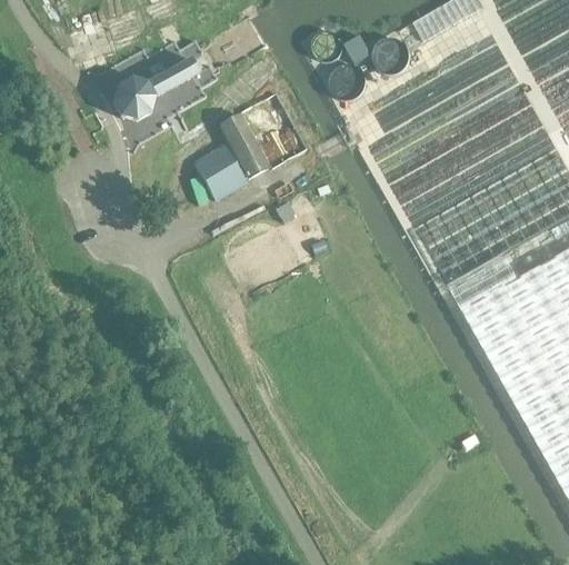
[(346,40),(357,59),(372,50),(361,31),(346,40)]
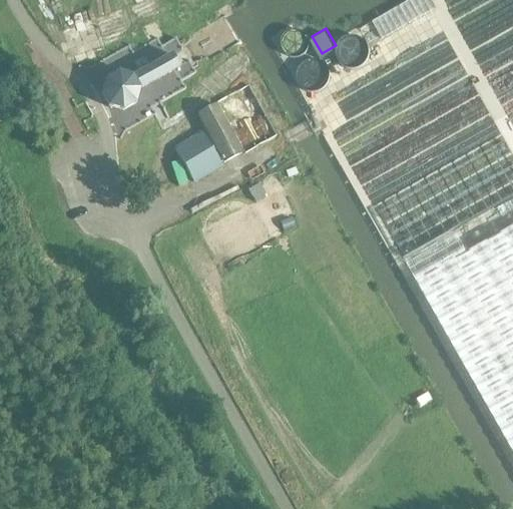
[(135,102),(140,86),(178,66),(170,50),(132,72),(117,68),(103,76),(99,91),(106,105),(122,109),(135,102)]
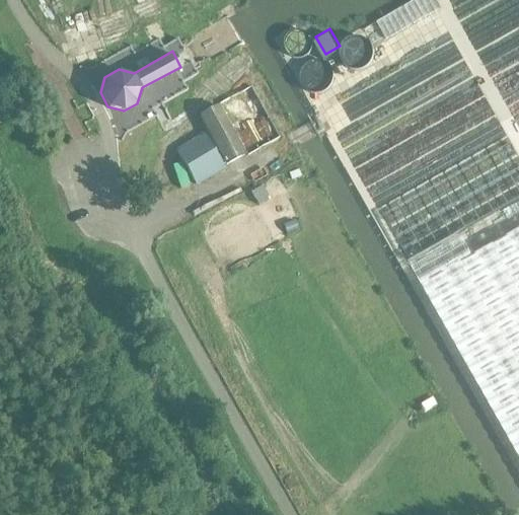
[(231,152),(277,136),(257,82),(212,98),(231,152)]
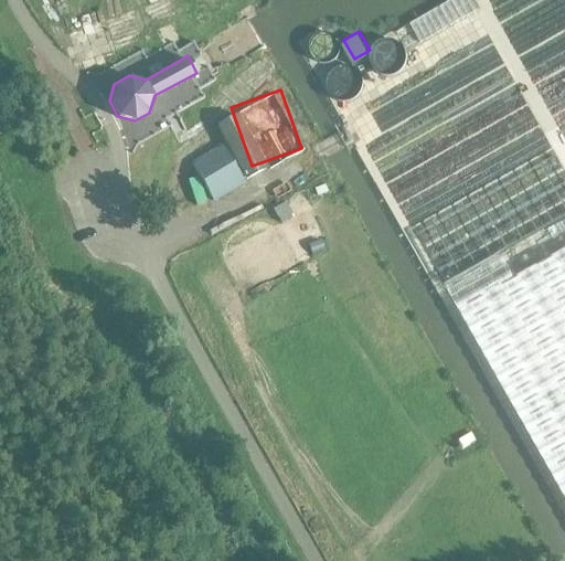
[(208,196),(245,180),(227,138),(190,155),(208,196)]
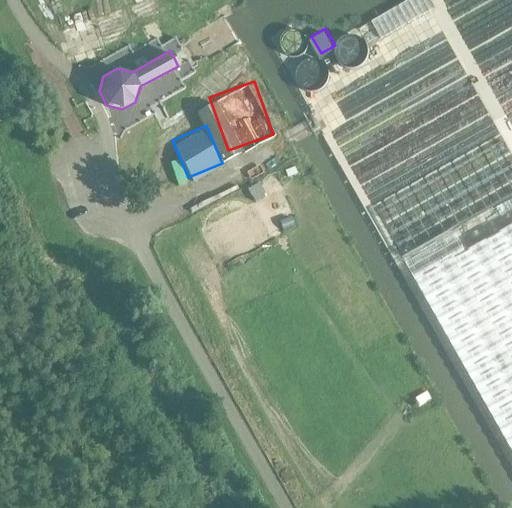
[(511,224),(415,279),(511,449),(511,224)]
